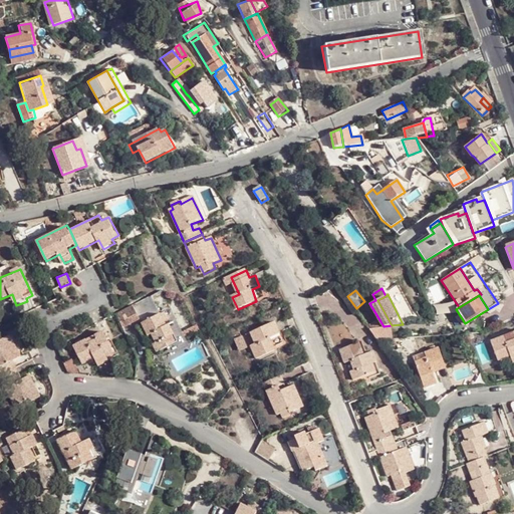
[(135,305),(118,313),(125,327),(136,323),(135,320),(140,317),(135,305)]
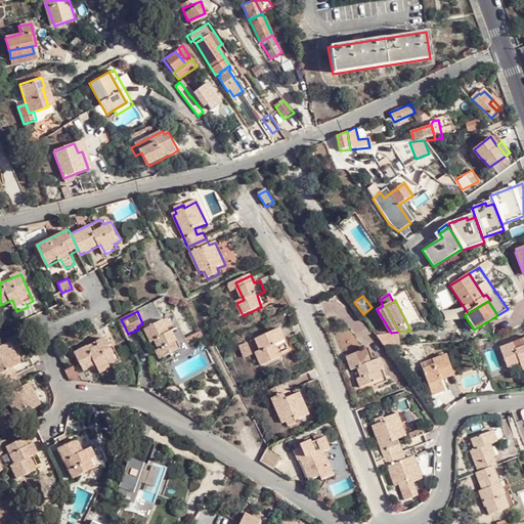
[(162,359),(184,348),(179,340),(183,338),(184,338),(179,329),(172,332),(166,319),(146,330),(154,342),(157,340),(162,350),(158,351),(162,359)]
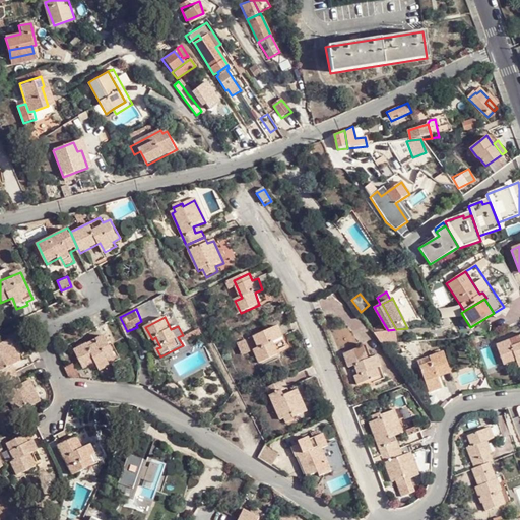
[(256,351),(262,365),(279,356),(274,343),(284,338),(278,326),(256,336),(261,348),(256,351)]
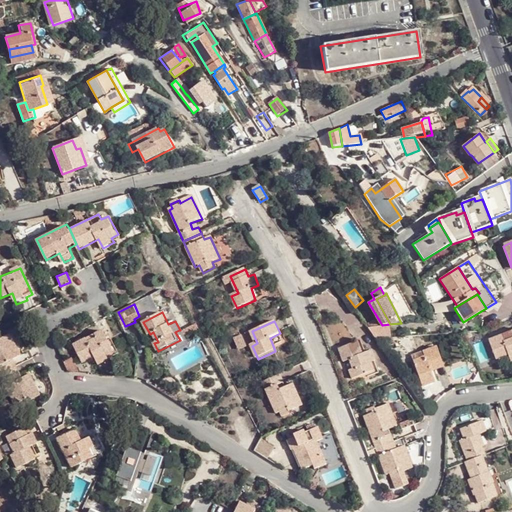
[(185,335),(200,328),(197,323),(183,331),(185,335)]
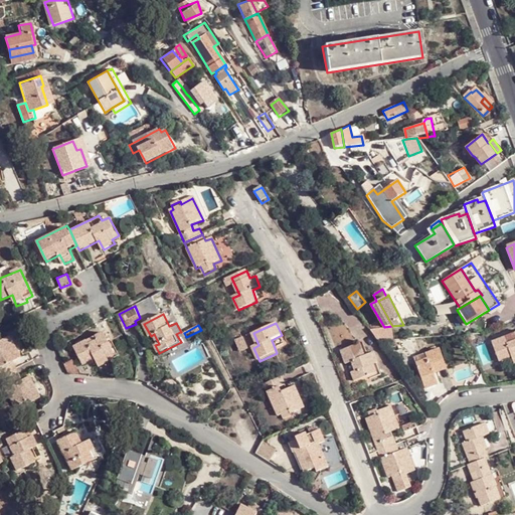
[(372,330),(380,340),(391,340),(390,329),(372,330)]
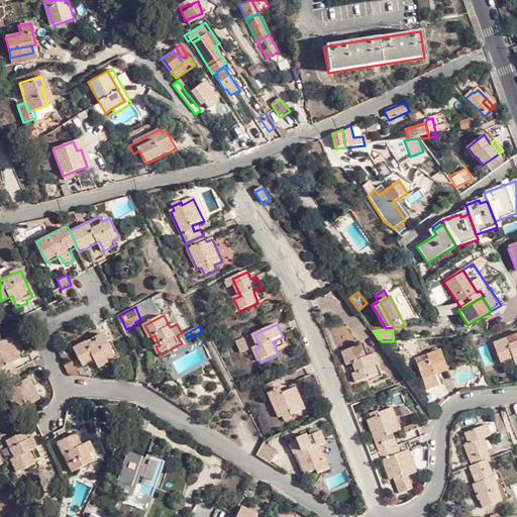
[(90,340),(76,347),(85,366),(97,358),(99,363),(100,363),(103,368),(113,363),(111,360),(123,354),(116,341),(112,342),(107,333),(91,341),(90,340)]
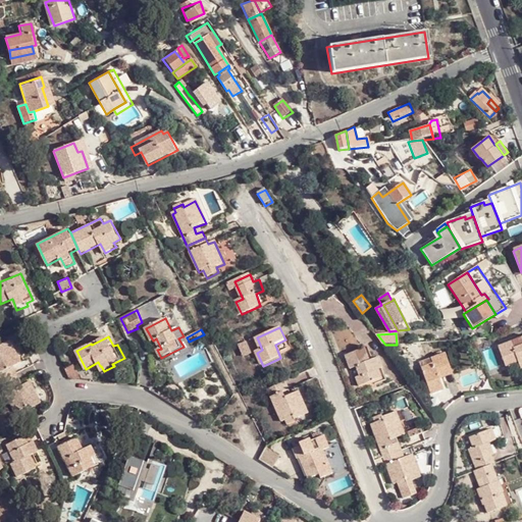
[(521,336),(500,346),(508,365),(520,361),(521,365),(521,336)]
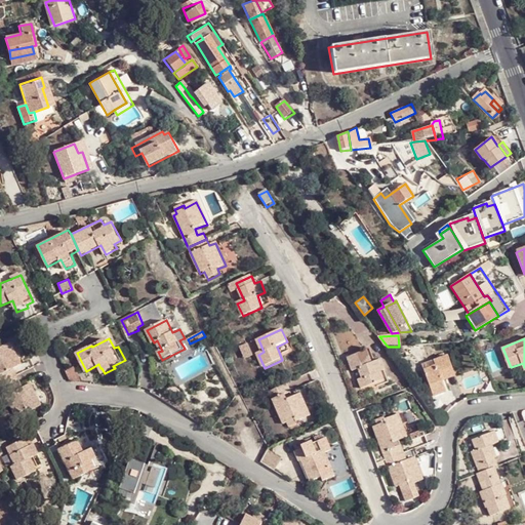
[(0,381),(0,382),(18,374),(15,367),(23,364),(12,342),(0,348),(0,381)]
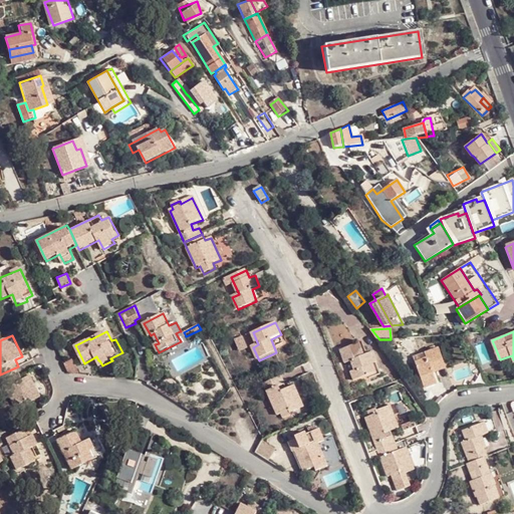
[(237,340),(242,351),(251,348),(246,336),(237,340)]
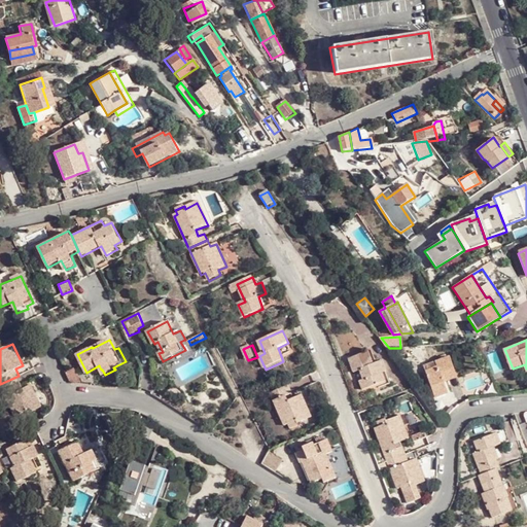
[(362,382),(365,389),(387,382),(384,375),(388,373),(384,360),(374,364),(370,353),(351,360),(357,375),(362,373),(366,380),(362,382)]
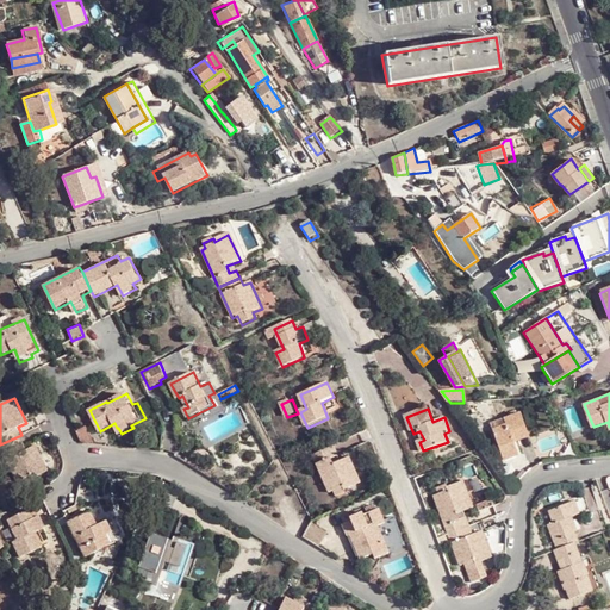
[(496,429),(506,459),(522,453),(517,441),(531,435),(522,412),(506,418),(509,423),(496,429)]
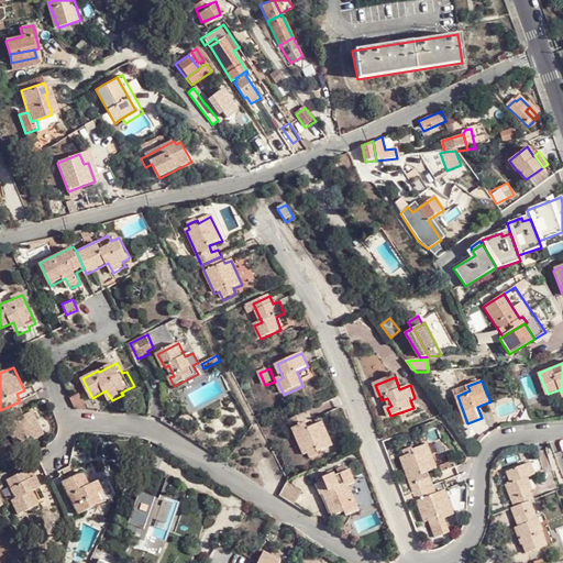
[(20,401),(0,410),(17,445),(21,443),(24,449),(32,444),(31,441),(42,437),(35,422),(39,421),(33,410),(20,416),(18,412),(23,410),(20,401)]
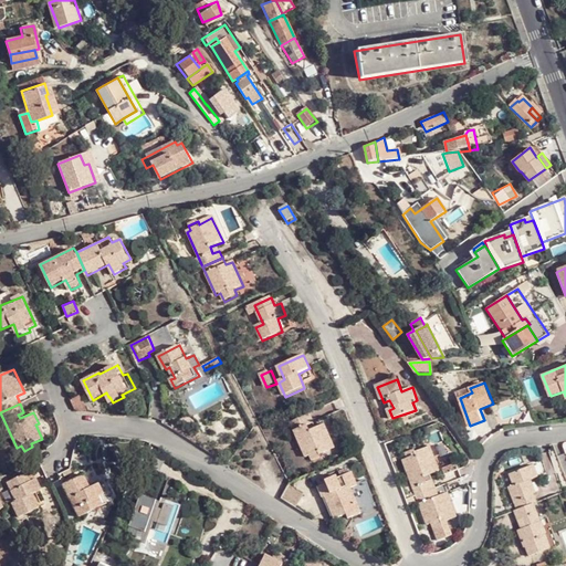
[(292,422),(307,459),(312,457),(314,462),(323,458),(323,456),(336,450),(325,425),(317,427),(311,413),(292,422)]
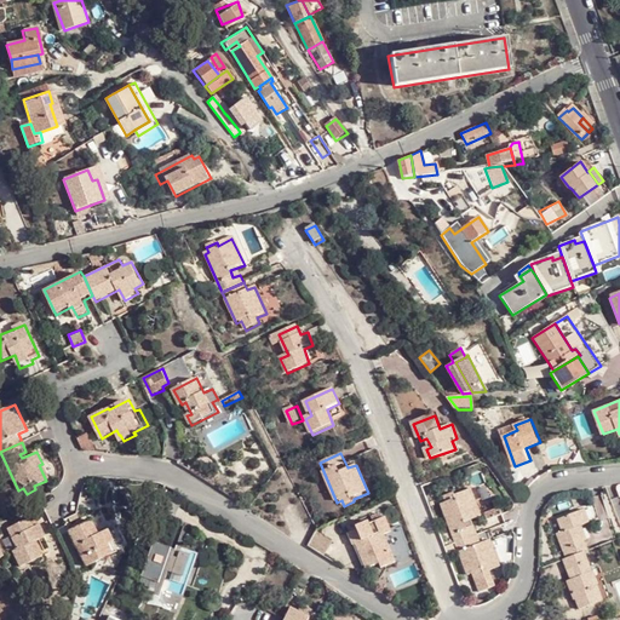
[(39,465),(46,481),(50,478),(42,464),(39,465)]
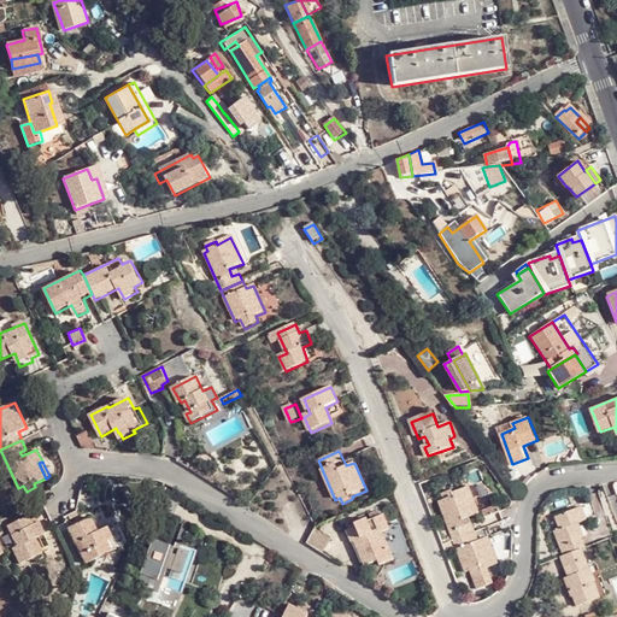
[(440,500),(454,538),(476,530),(470,516),(480,512),(470,486),(454,492),(452,489),(444,493),(445,499),(440,500)]
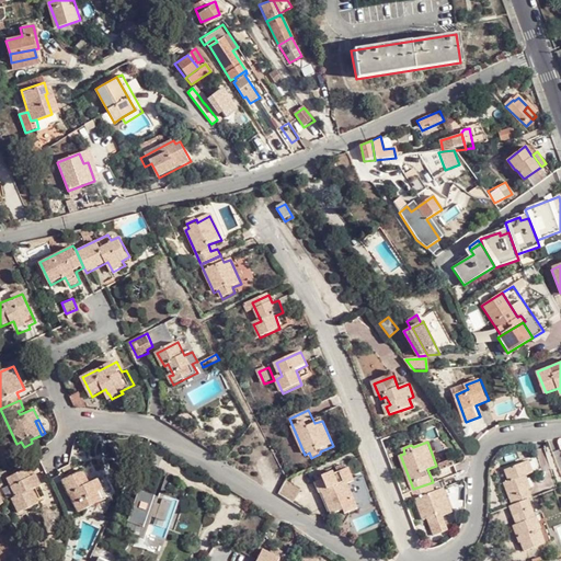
[(530,499),(533,497),(529,489),(531,488),(527,476),(536,472),(531,461),(507,470),(512,480),(506,482),(514,504),(530,499)]
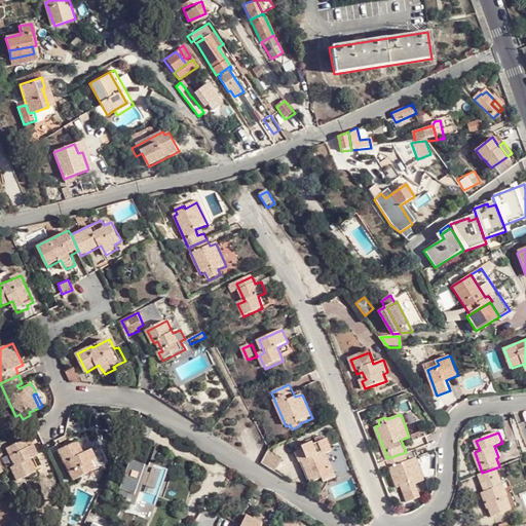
[(11,465),(17,479),(38,471),(33,458),(40,454),(36,443),(34,444),(31,438),(8,447),(15,464),(11,465)]
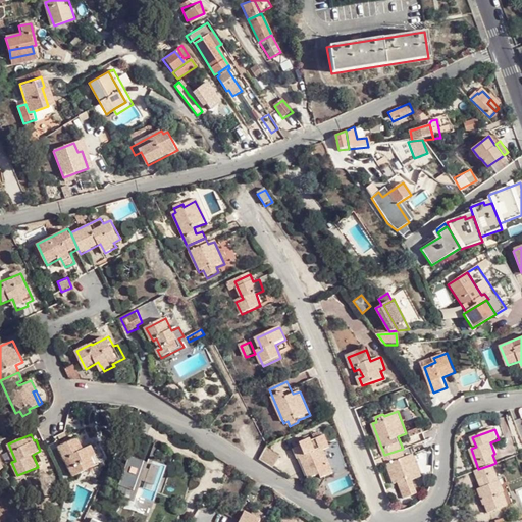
[(302,459),(310,479),(321,475),(322,479),(335,474),(331,465),(335,464),(329,451),(332,450),(326,435),(312,441),(311,439),(300,442),(302,447),(295,450),(299,460),(302,459)]
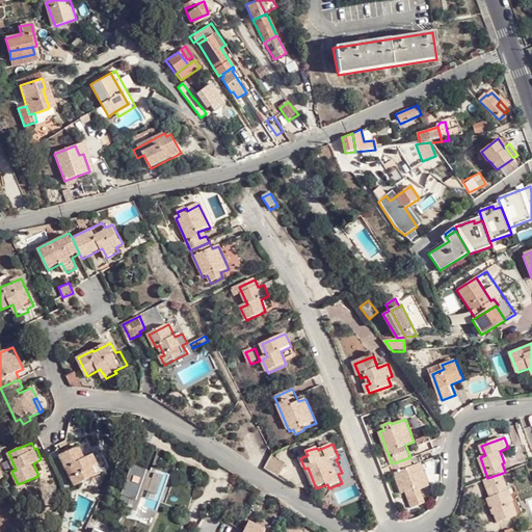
[(70,475),(73,483),(99,472),(95,462),(97,462),(91,451),(83,455),(78,445),(59,453),(70,475)]
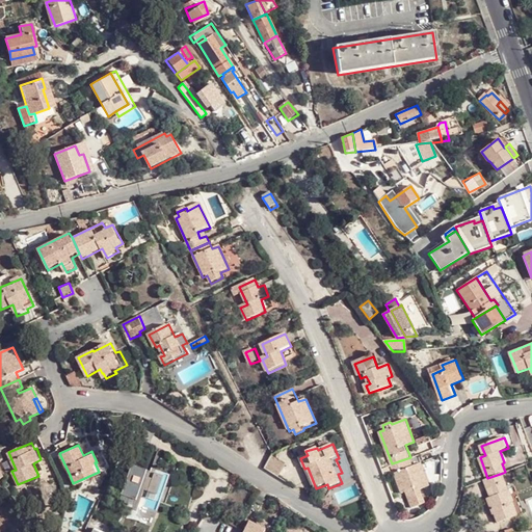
[(272,456),(264,467),(278,475),(286,464),(272,456)]
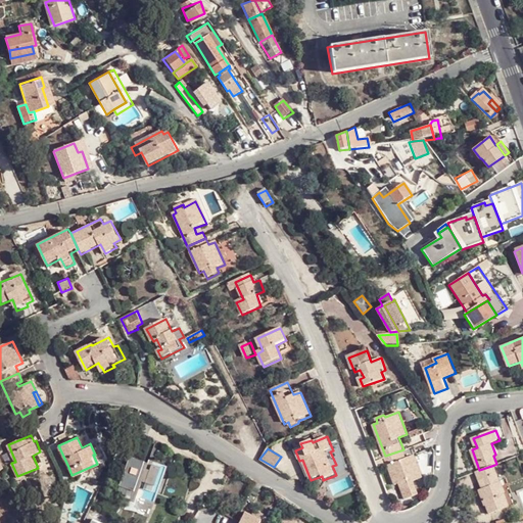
[(403,449),(385,456),(395,483),(399,481),(402,489),(417,484),(415,480),(423,477),(415,455),(407,458),(403,449)]
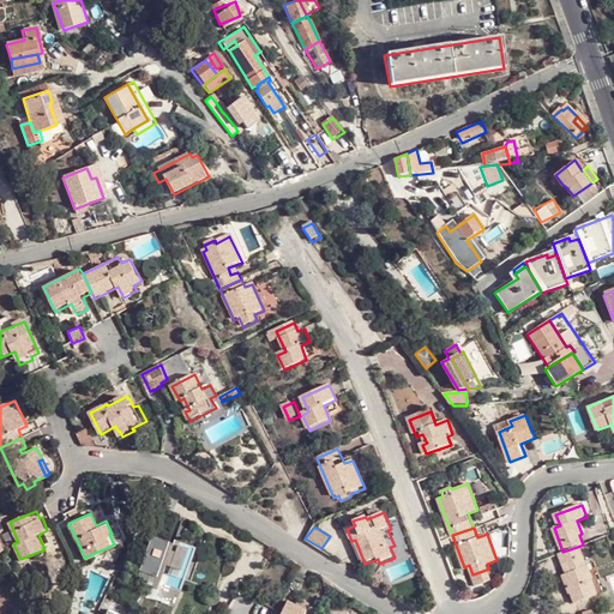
[(156,582),(167,539),(148,534),(137,577),(156,582)]
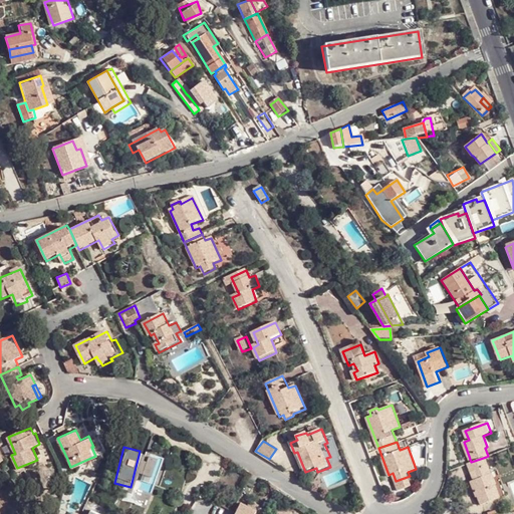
[(147,502),(162,459),(147,454),(140,473),(136,472),(130,490),(135,491),(133,497),(147,502)]
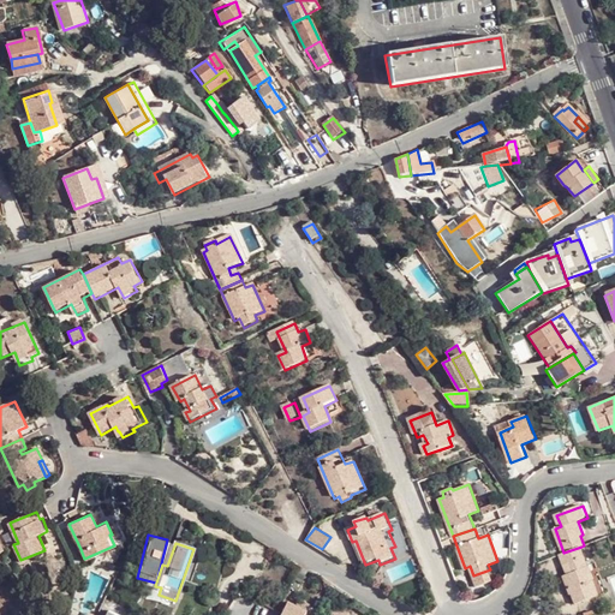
[(581,547),(563,553),(560,554),(568,573),(562,575),(571,595),(573,595),(577,603),(599,595),(593,578),(581,547)]
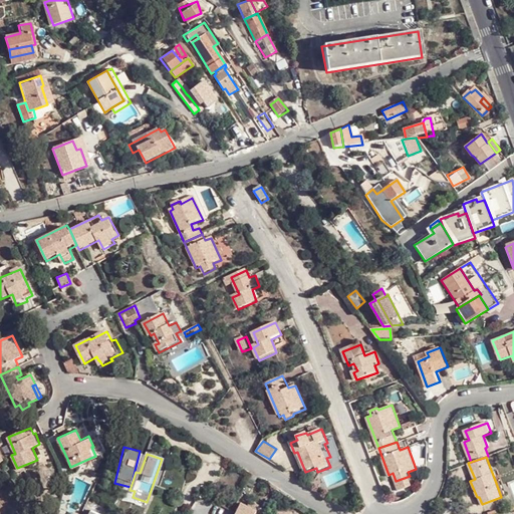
[(327,487),(348,478),(343,467),(322,476),(327,487)]
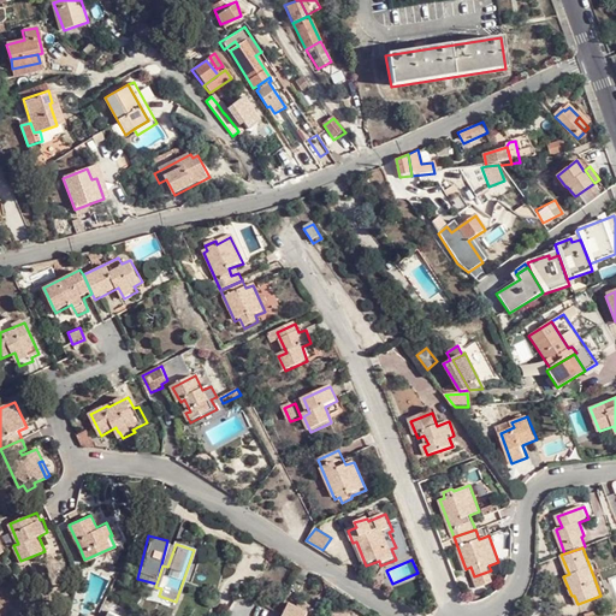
[(567,615),(566,608),(562,600),(554,608),(552,610),(554,615),(567,615)]
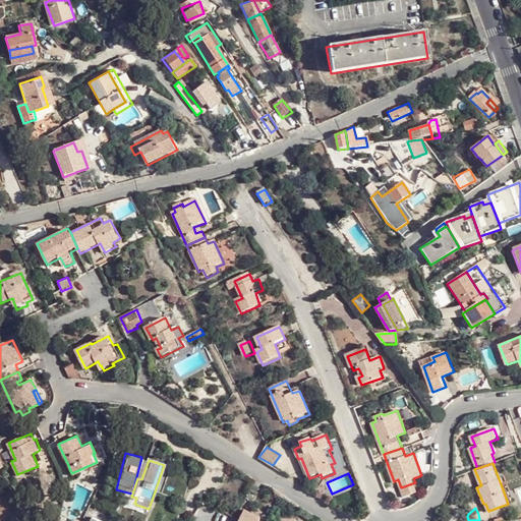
[(243,512),(238,520),(258,520),(259,519),(243,512)]
